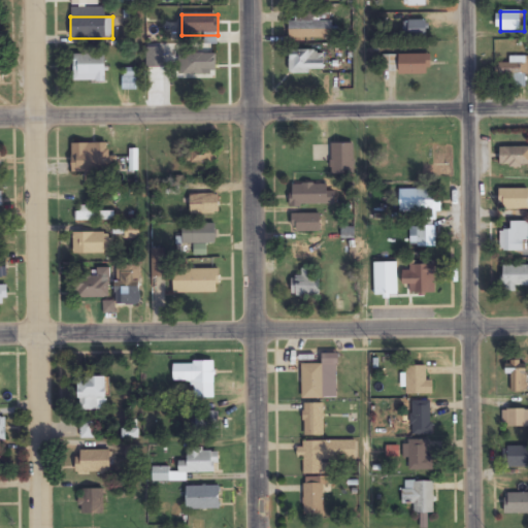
[(332,22),(289,22),(289,41),(332,41),(332,22)]
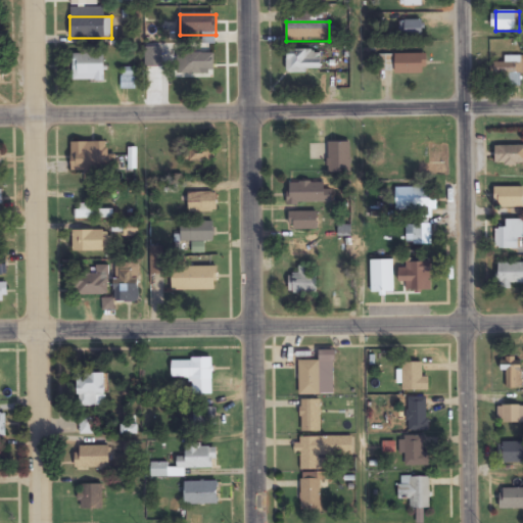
[(422,21),(400,21),(400,38),(422,38),(422,21)]
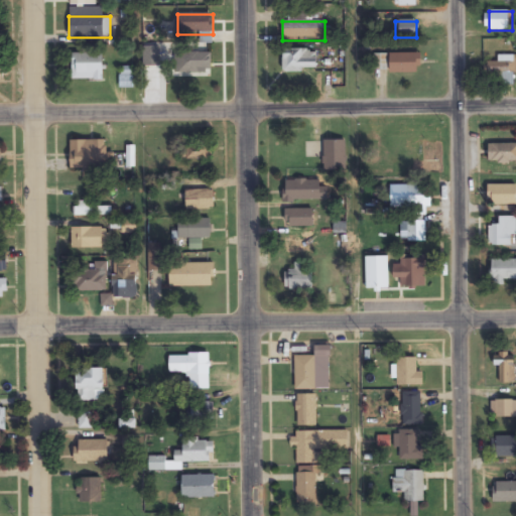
[(315,72),(315,50),(282,50),(282,72),(315,72)]
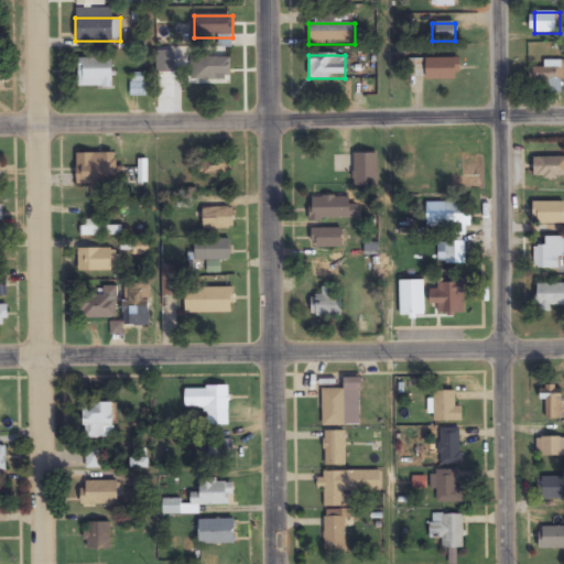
[(78,58),(78,87),(112,87),(112,58),(78,58)]
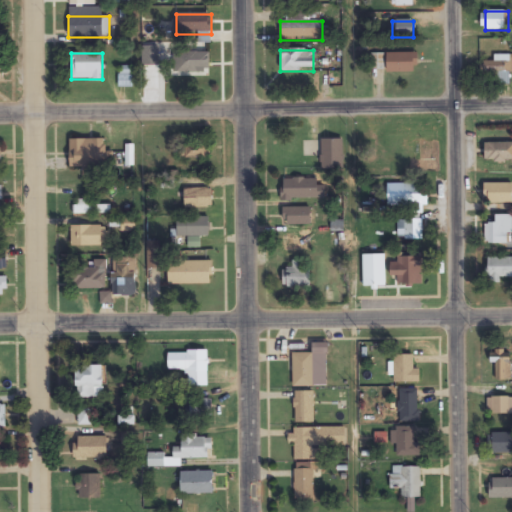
[(210,53),(175,53),(175,73),(210,73),(210,53)]
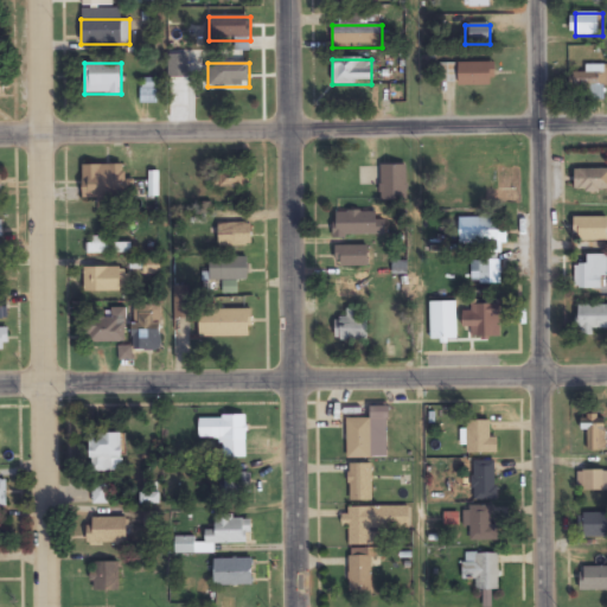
[(494,87),(494,64),(459,64),(459,87),(494,87)]
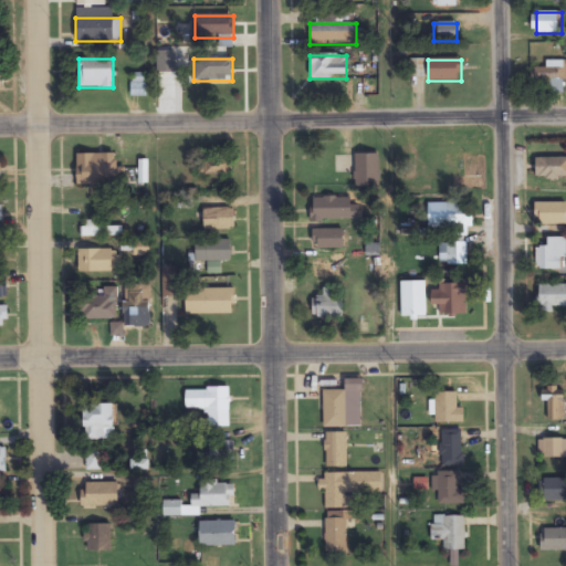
[(423,61),(410,61),(410,77),(423,77),(423,61)]
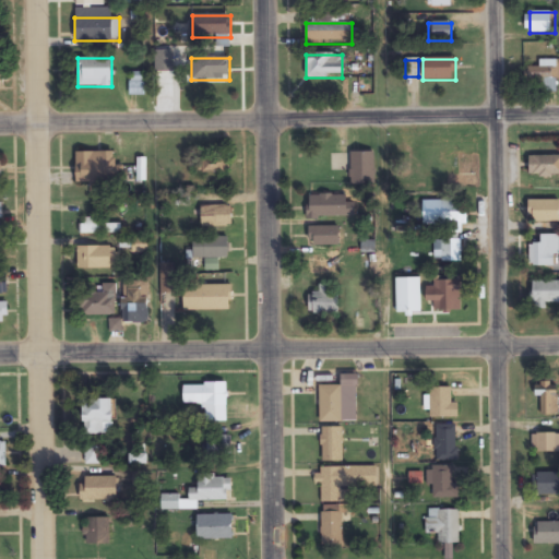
[(558,94),(558,63),(542,63),(542,68),(526,68),(526,93),(558,94)]
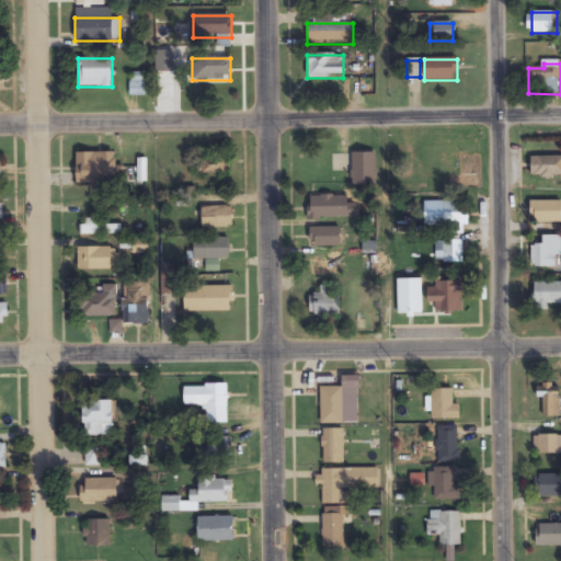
[(145,72),(130,72),(130,95),(145,95),(145,72)]
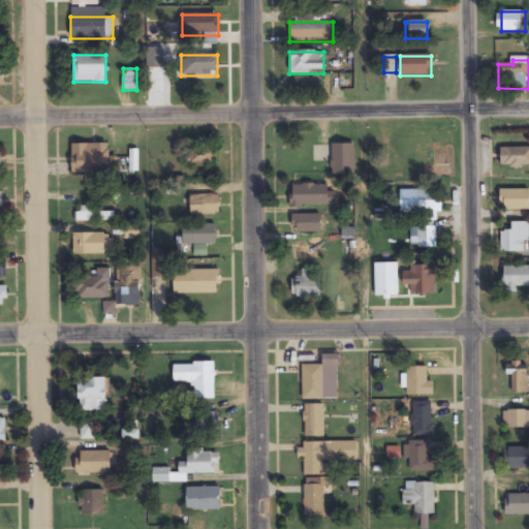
[(72,144),(72,174),(116,174),(116,157),(110,157),(110,144),(72,144)]
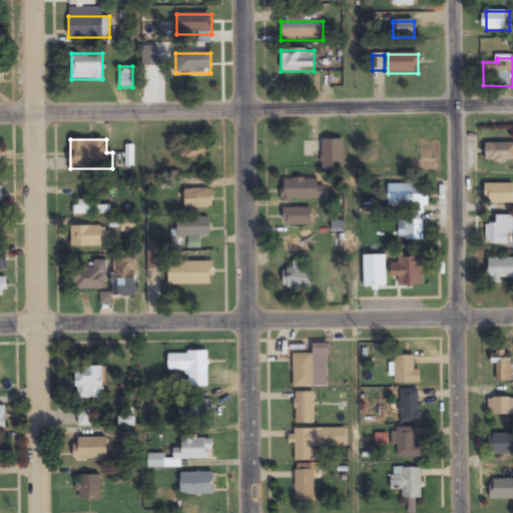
[(343,139),(322,139),(322,168),(343,168),(343,139)]
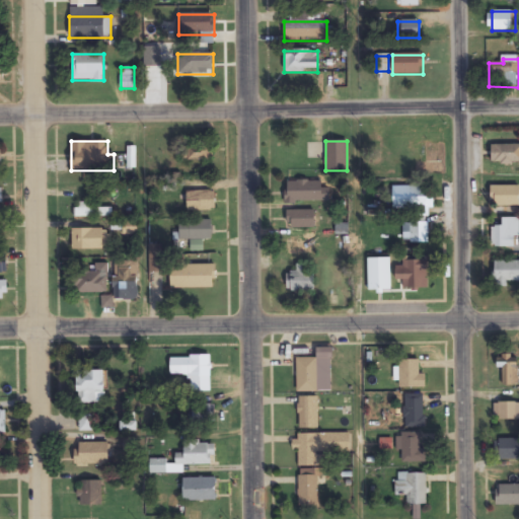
[(491,164),(518,163),(518,145),(491,145),(491,164)]
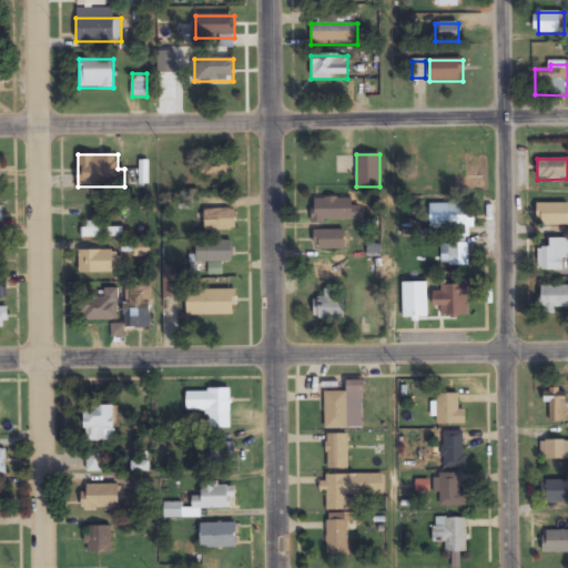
[(233,160),(200,160),(200,176),(233,176),(233,160)]
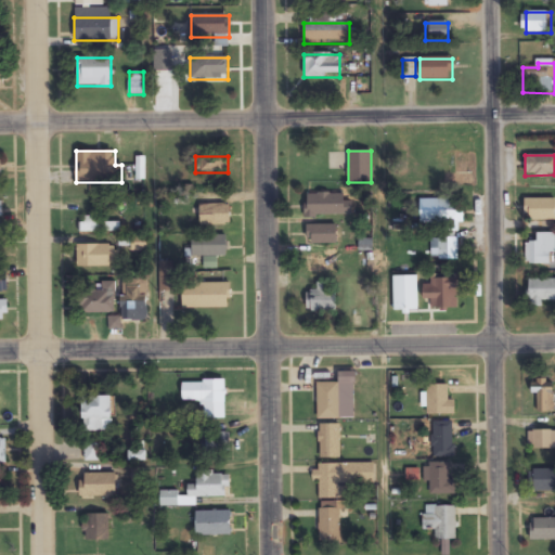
[(305,217),(346,217),(346,194),(305,194),(305,217)]
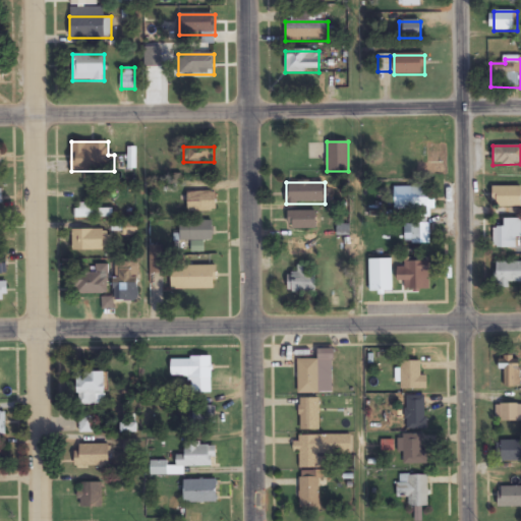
[(393,187),(393,209),(435,210),(435,187),(393,187)]
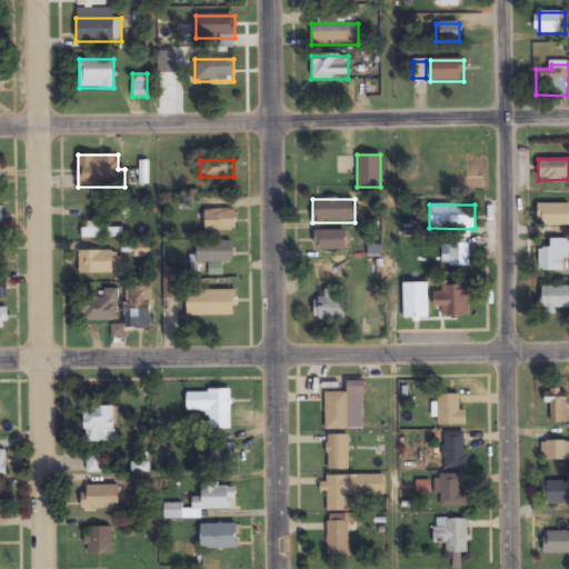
[(568,227),(568,205),(541,205),(541,227),(568,227)]
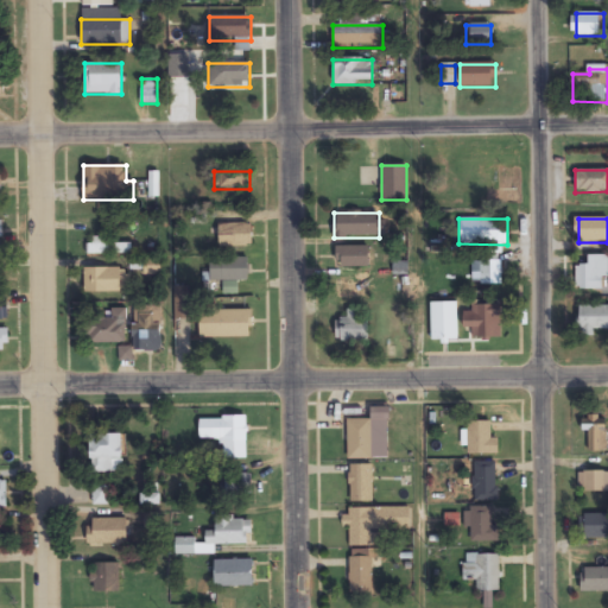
[(219,246),(252,246),(252,225),(219,225),(219,246)]
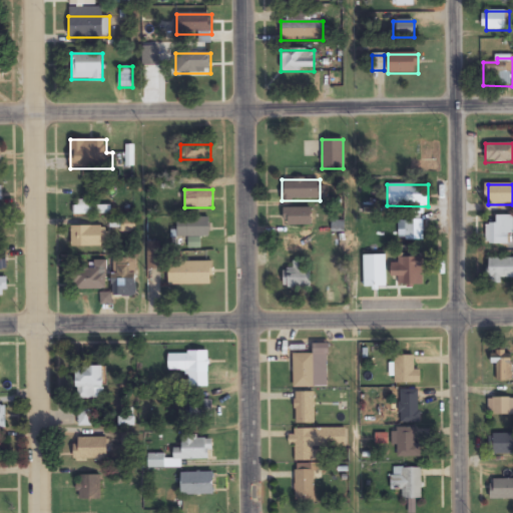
[(110,214),(110,205),(89,205),(89,200),(73,200),(73,214),(110,214)]
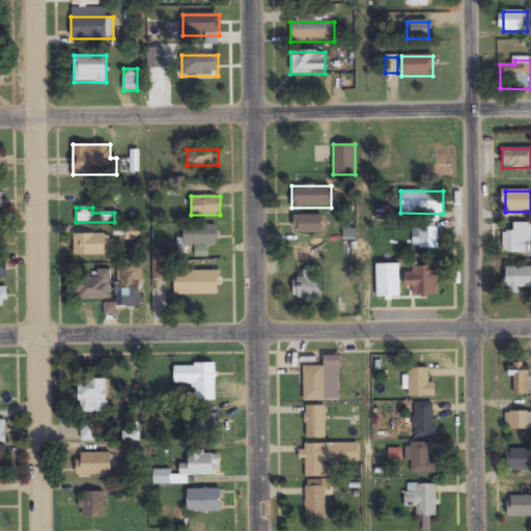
[(322,233),(322,216),(296,216),(296,233),(322,233)]
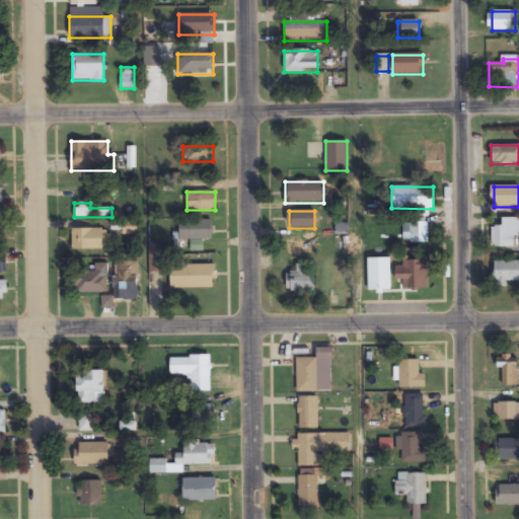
[(492,248),(517,248),(517,219),(502,219),(502,226),(492,226),(492,248)]
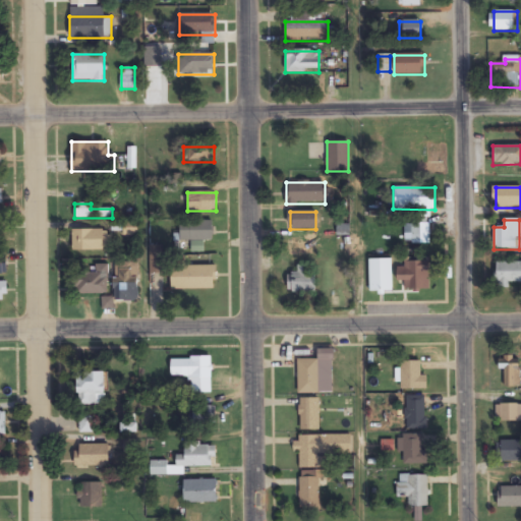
[(137,236),(137,222),(123,222),(123,236),(137,236)]
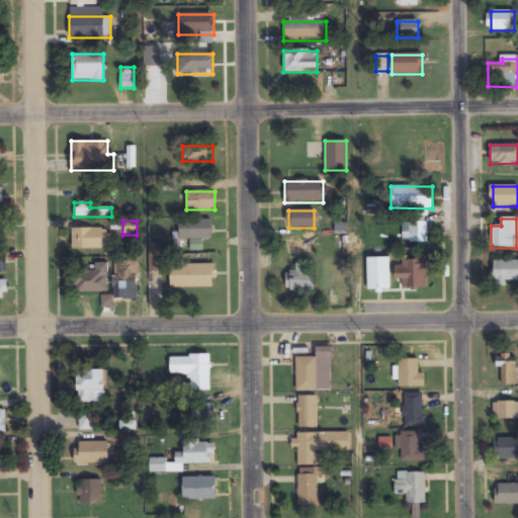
[(212,221),(180,221),(180,240),(212,240),(212,221)]
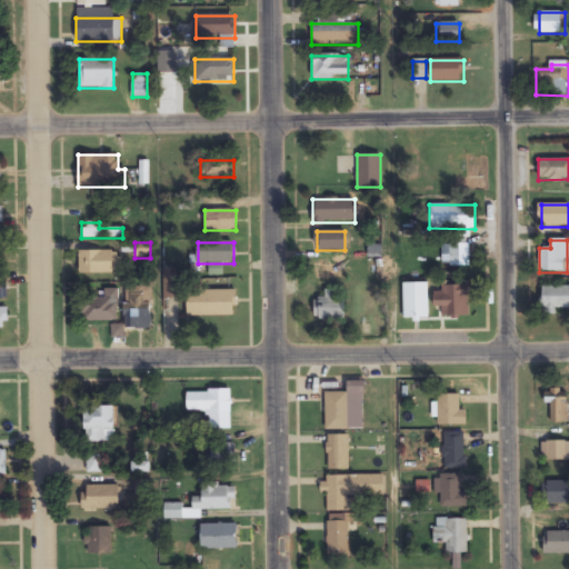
[(469,245),(441,245),(441,266),(469,266),(469,245)]
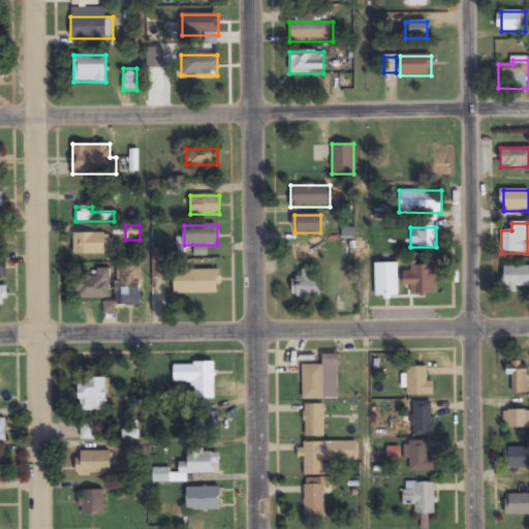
[(110,254),(110,232),(73,232),(73,254),(110,254)]
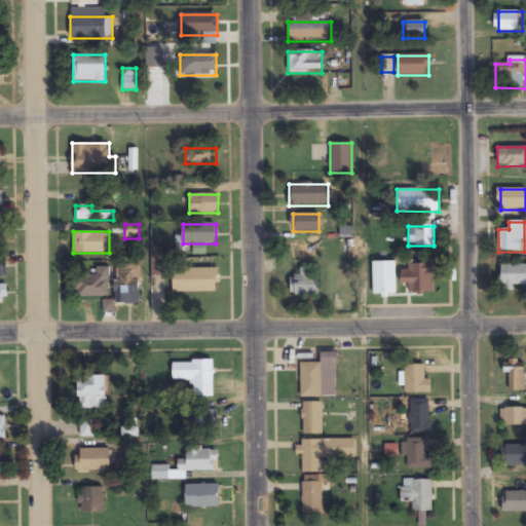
[(317,241),(293,241),(293,258),(317,258),(317,241)]
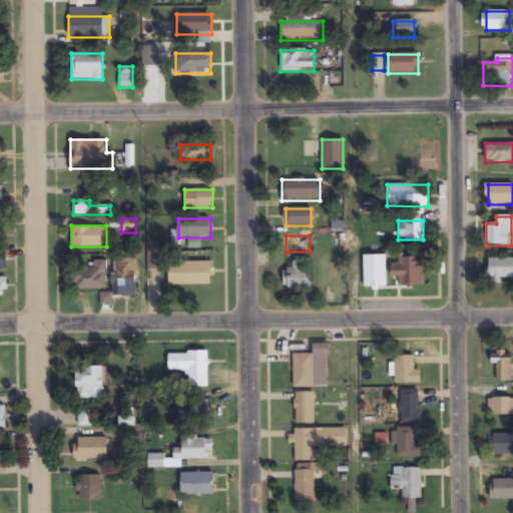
[(386,254),(364,254),(364,288),(386,288),(386,254)]
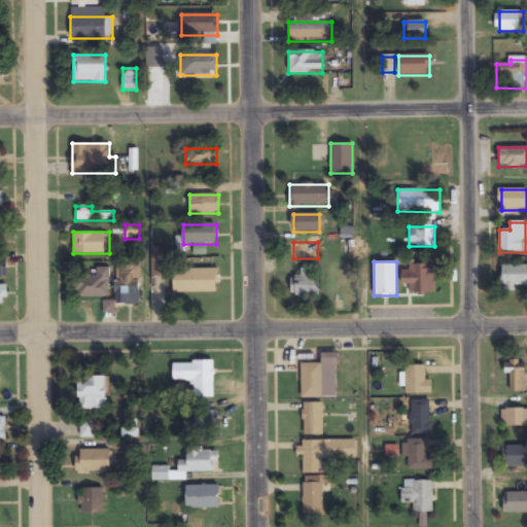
[(433,265),(405,265),(405,283),(410,283),(410,293),(433,293),(433,265)]
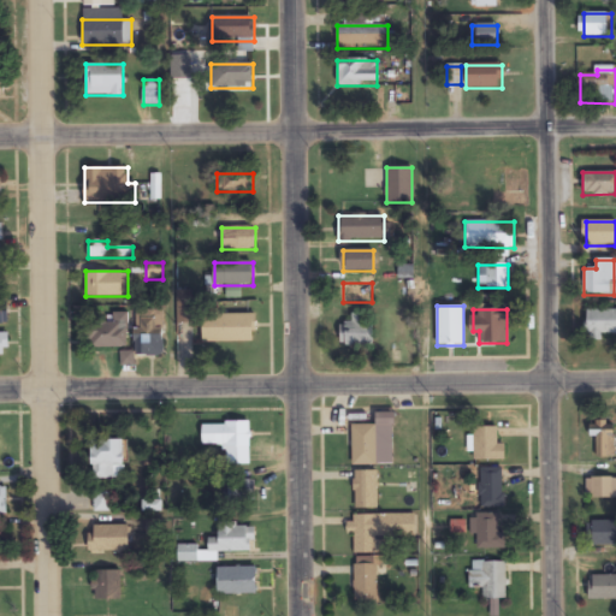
[(615,309),(586,311),(586,337),(615,336),(615,309)]
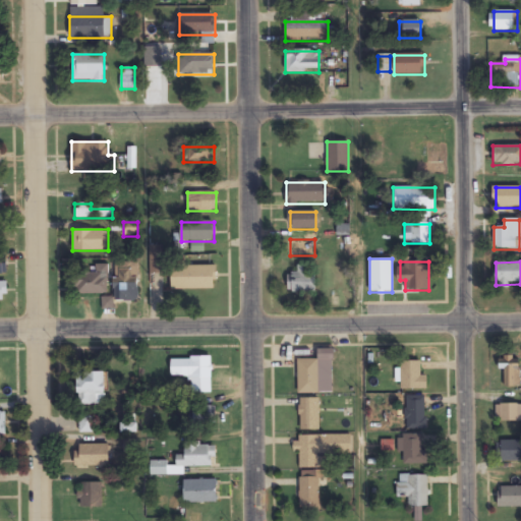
[(138,263),(114,263),(114,301),(138,301),(138,263)]
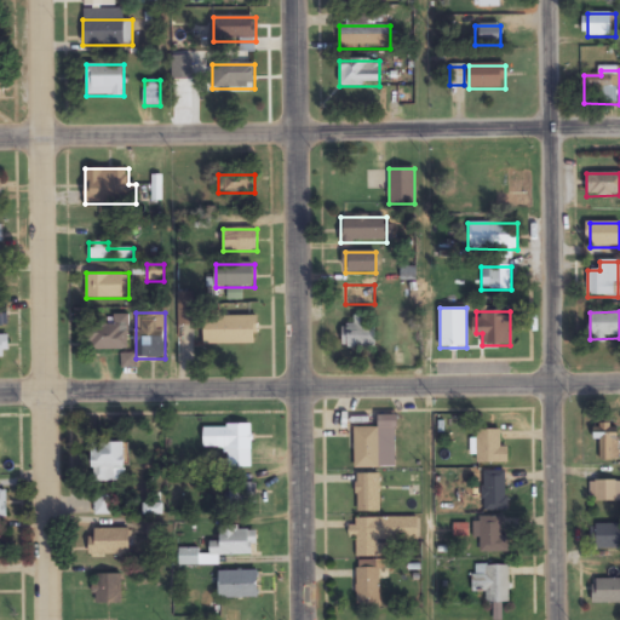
[(91,350),(128,350),(128,314),(113,314),(113,326),(91,326),(91,350)]
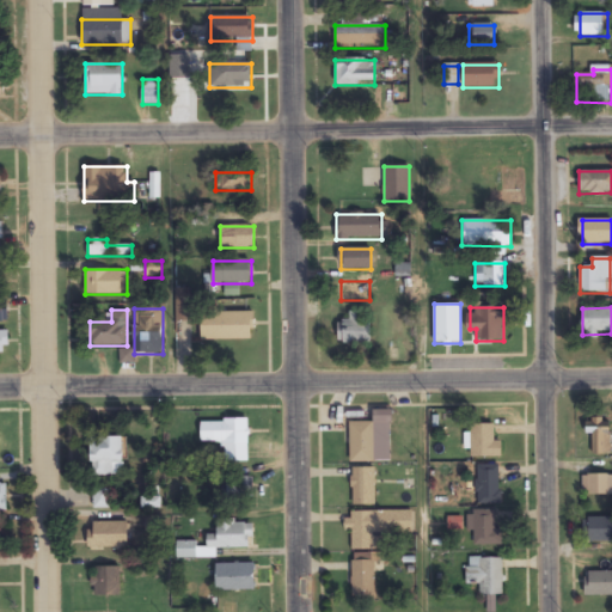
[(371,320),(363,320),(363,312),(349,312),(349,322),(341,322),(341,344),(371,344),(371,320)]
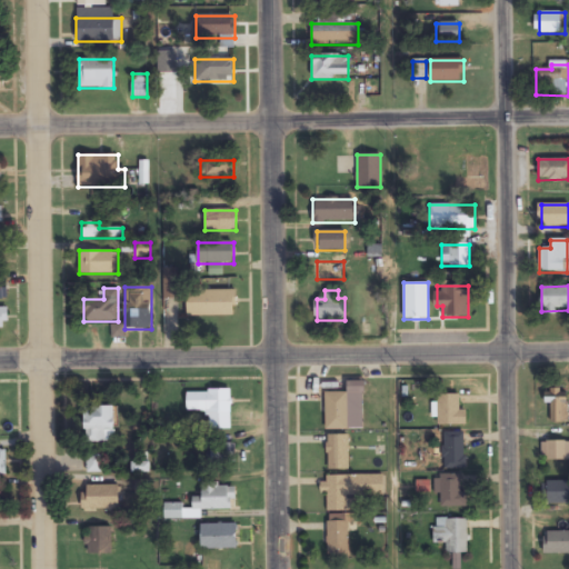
[(187,317),(236,317),(236,291),(187,291),(187,317)]
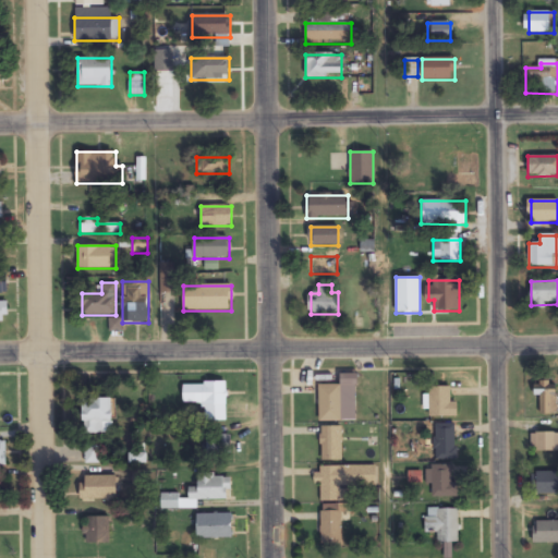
[(356,422),(356,375),(340,375),(340,386),(318,386),(318,422),(356,422)]
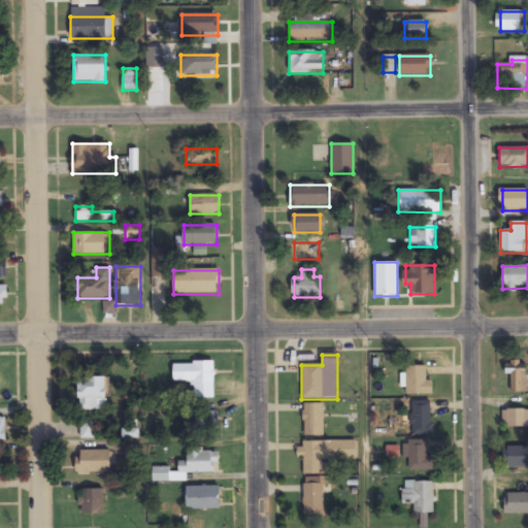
[(213,362),(173,362),(173,382),(194,382),(194,399),(213,399),(213,362)]
